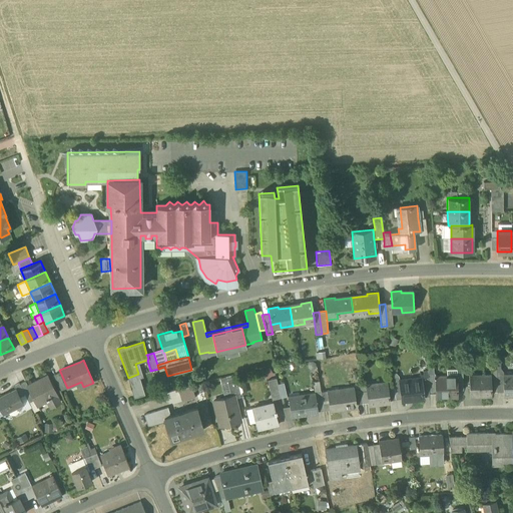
[(446,370),(447,376),(448,381),(457,381),(457,369),(446,370)]
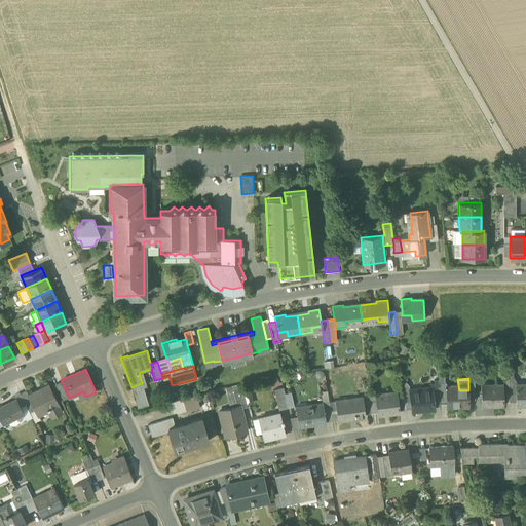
[(54,384),(63,400),(69,398),(62,381),(54,384)]
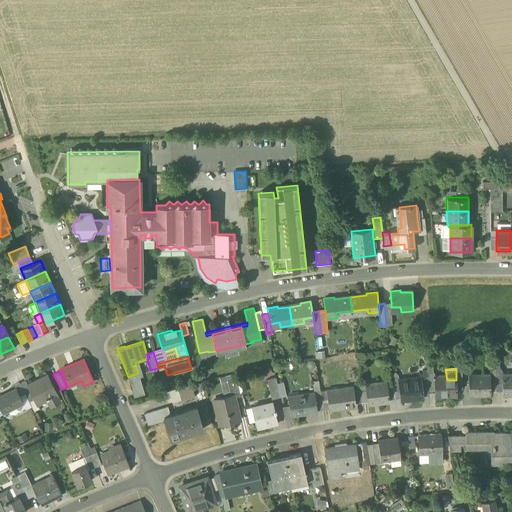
[(128,377),(134,397),(144,393),(138,373),(128,377)]
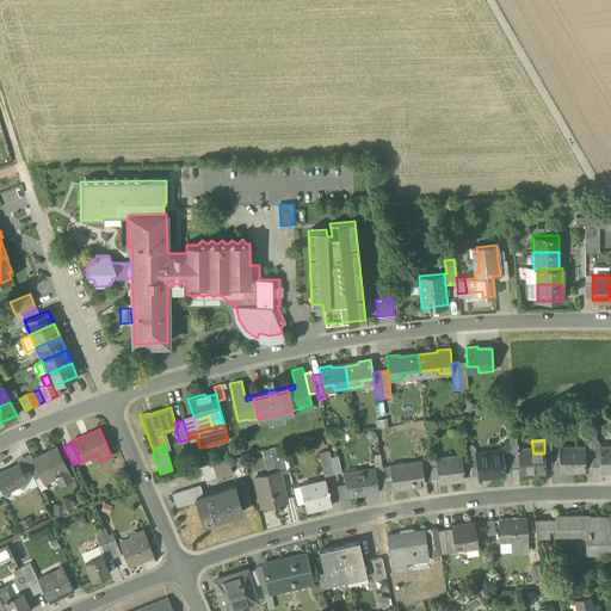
[(271,455),(282,452),(279,445),(261,450),(263,456),(271,455)]
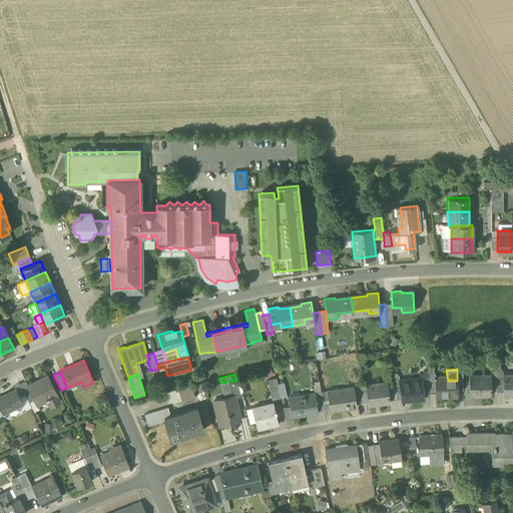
[(512,394),(512,374),(503,375),(503,384),(503,391),(503,394),(512,394)]
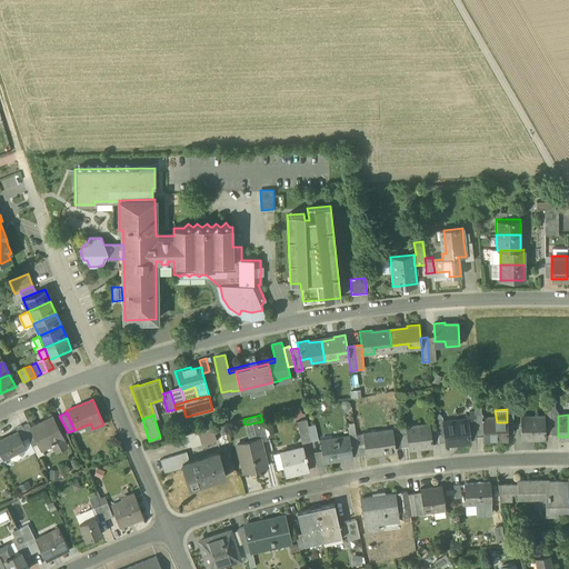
[(533,437),(533,440),(546,439),(545,435),(545,426),(545,421),(533,422),(533,416),(520,416),(520,438),(533,437)]
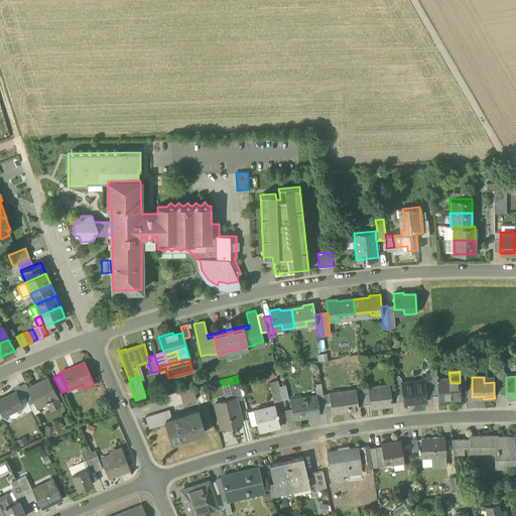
[(47,404),(50,410),(60,404),(47,378),(28,387),(27,388),(34,402),(37,409),(47,404)]
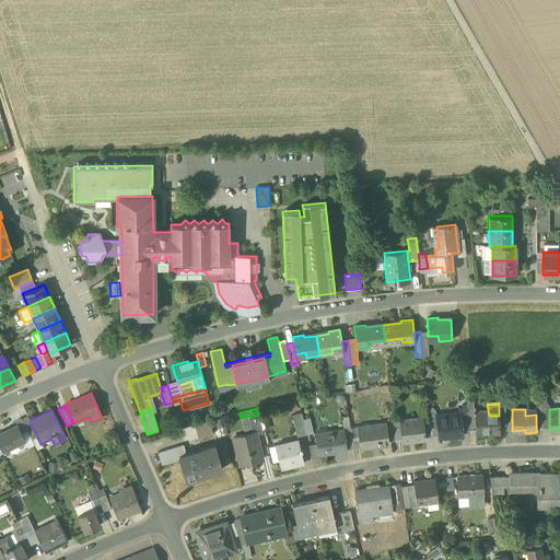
[(499,426),(499,416),(489,416),(488,410),(475,410),(475,429),(475,432),(488,431),(488,433),(499,433),(499,426)]
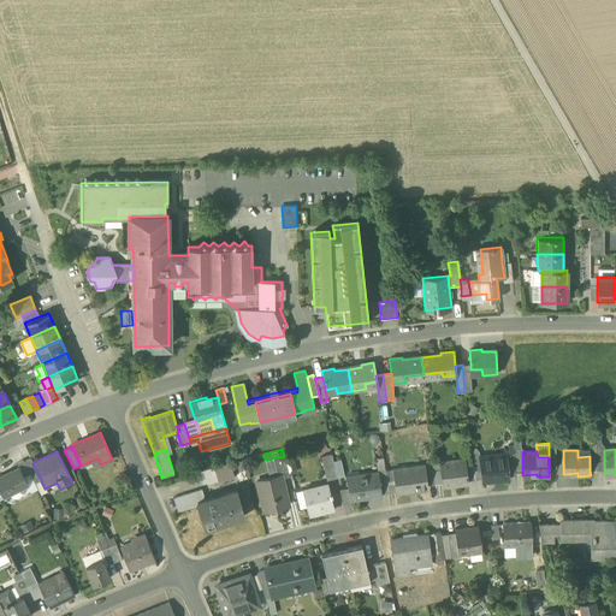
[(516,475),(515,472),(514,452),(504,452),(505,460),(508,477),(516,475)]
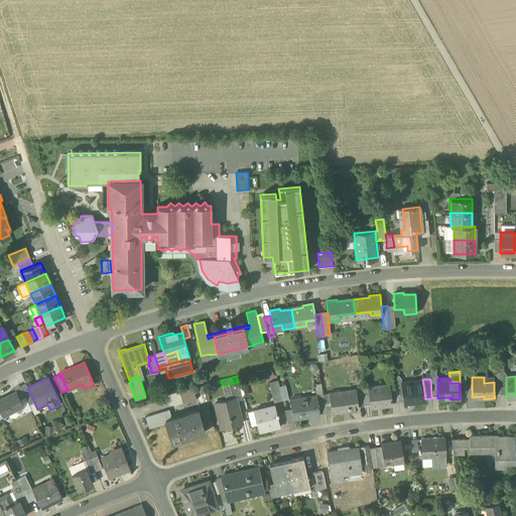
[(268,382),(273,402),(282,400),(279,386),(278,380),(268,382)]
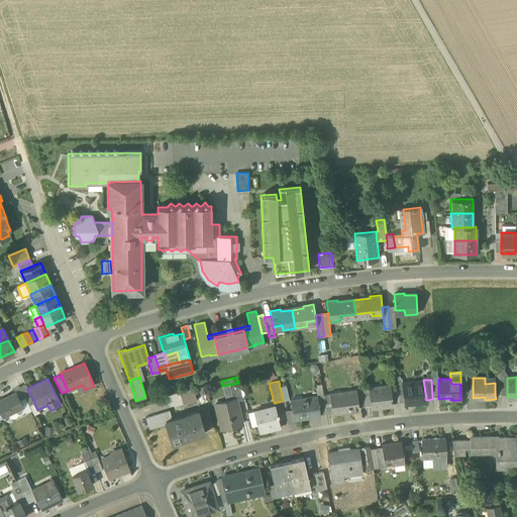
[(416,401),(416,403),(426,402),(426,400),(424,386),(415,387),(414,382),(402,384),(403,389),(404,402),(405,403),(416,401)]
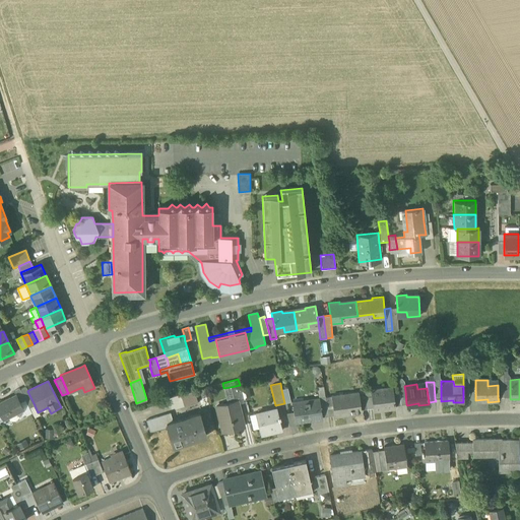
[(238,400),(238,403),(244,401),(240,385),(231,387),(235,401),(238,400)]
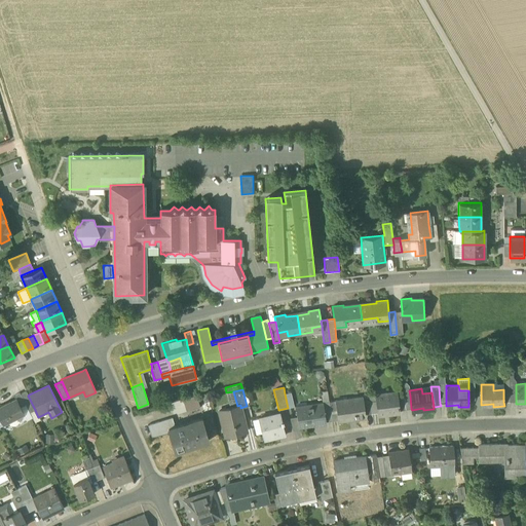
[(27,391),(21,395),(26,404),(30,413),(35,410),(28,396),(29,395),(27,391)]
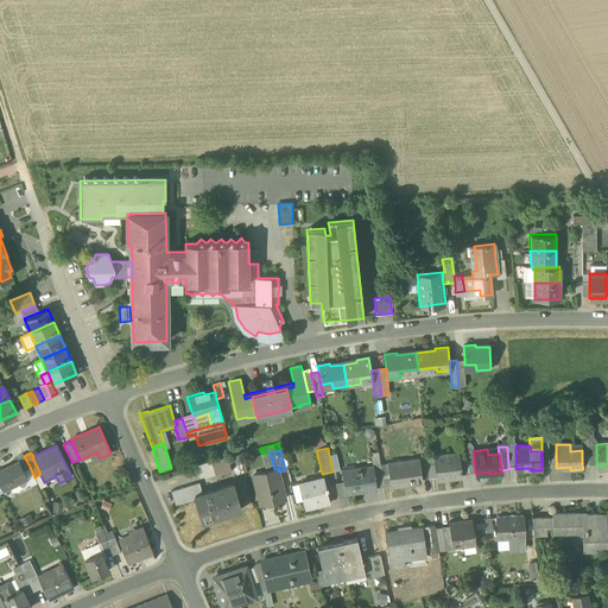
[(270,453),(261,454),(265,472),(274,469),(270,453)]
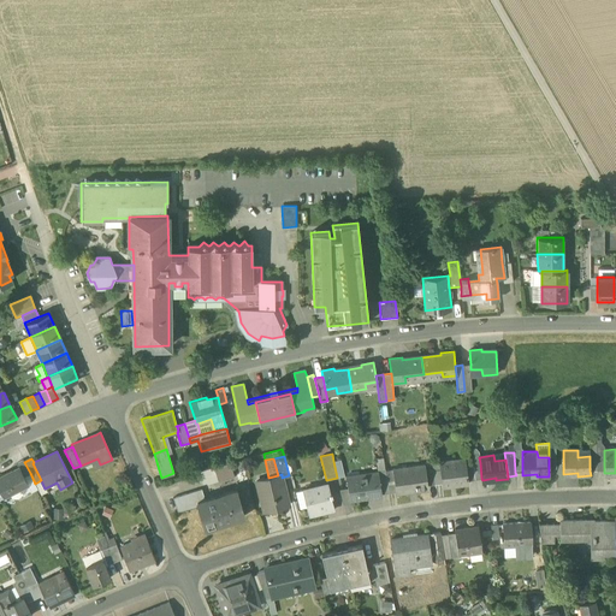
[(341,458),(333,461),(337,478),(344,475),(341,458)]
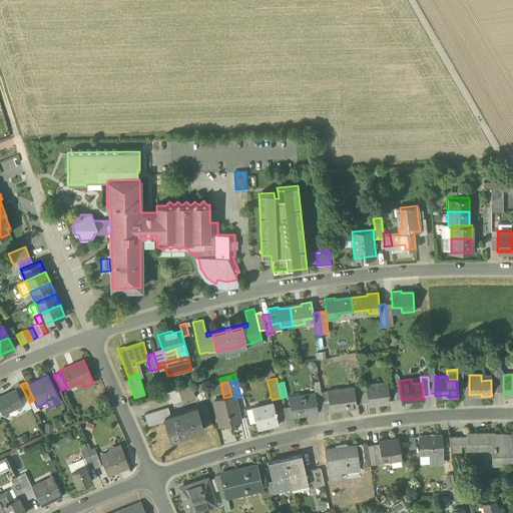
[(20,397),(25,394),(20,385),(19,383),(13,386),(15,389),(20,397)]
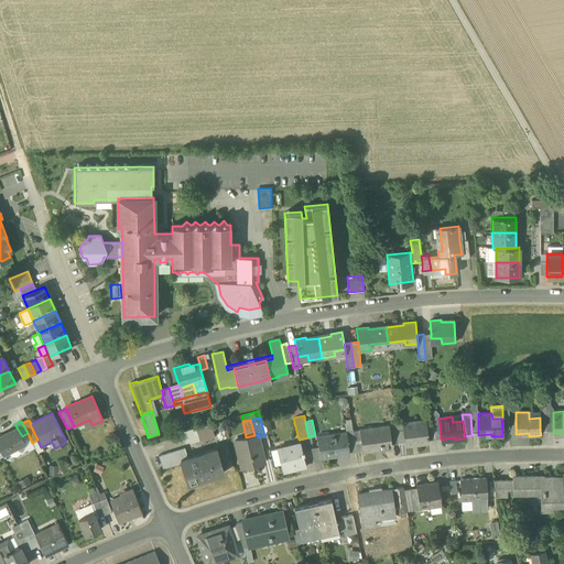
[(418,442),(418,444),(429,443),(427,440),(426,425),(416,426),(415,421),(402,423),(404,443),(404,444),(418,442)]
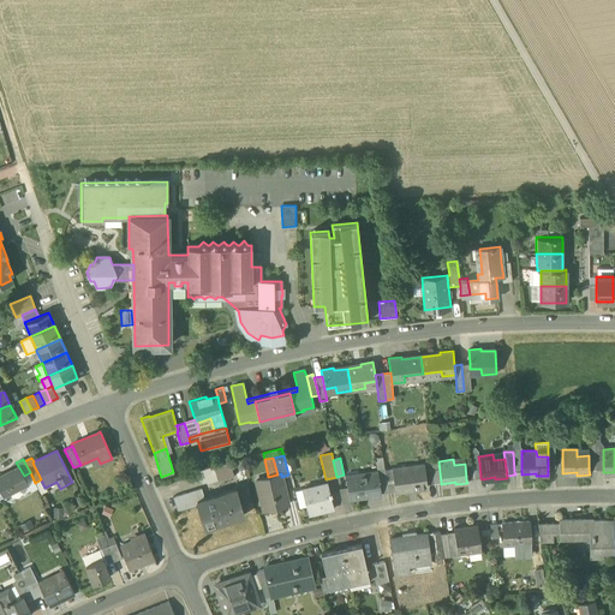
[(430,461),(431,469),(434,483),(441,483),(439,461),(439,460),(430,461)]
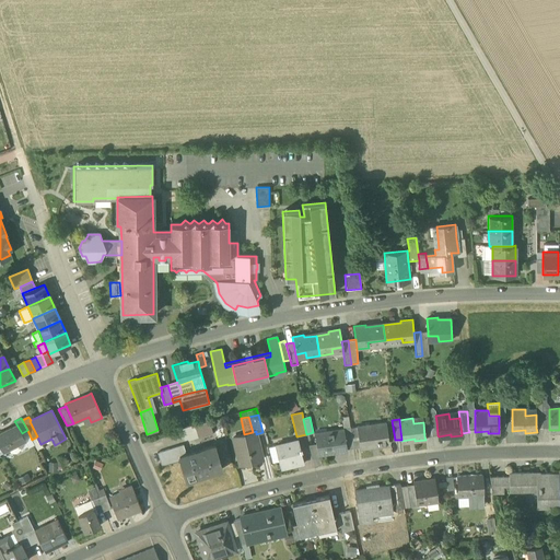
[(211,428),(209,421),(195,426),(197,432),(211,428)]
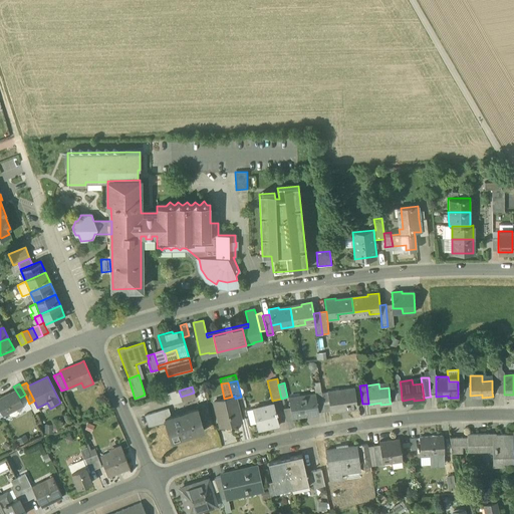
[(0,397),(0,407),(3,414),(23,404),(20,398),(15,390),(0,397)]
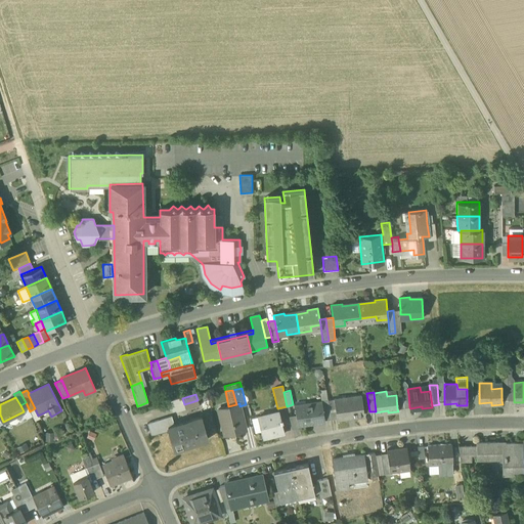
[(337,419),(337,420),(348,419),(348,416),(363,413),(363,412),(361,400),(346,402),(345,397),(334,399),(337,419)]
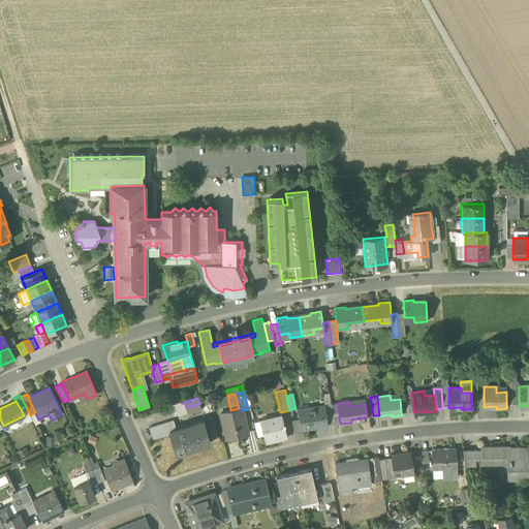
[(328,424),(334,423),(331,403),(331,402),(324,403),(325,410),(328,424)]
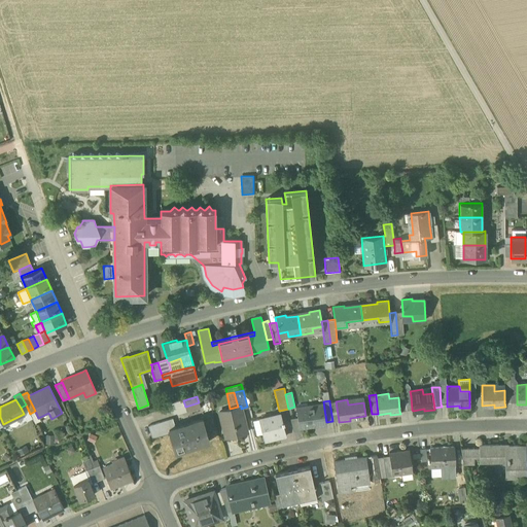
[(332,421),(339,421),(336,401),(329,401),(332,421)]
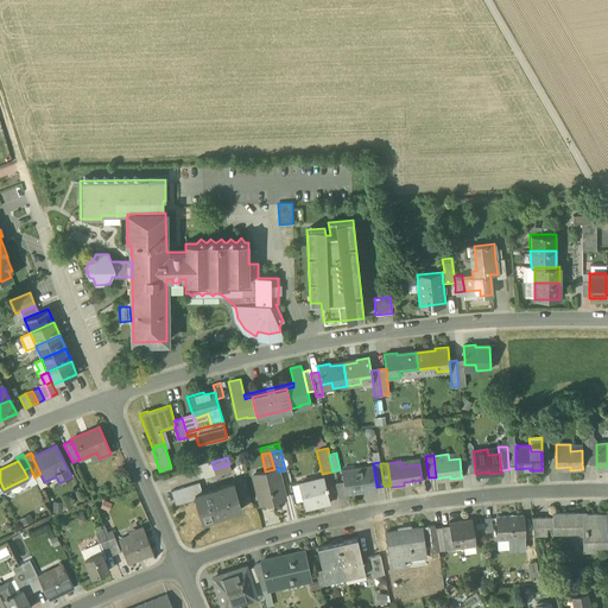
[(232,472),(229,464),(214,469),(216,476),(232,472)]
